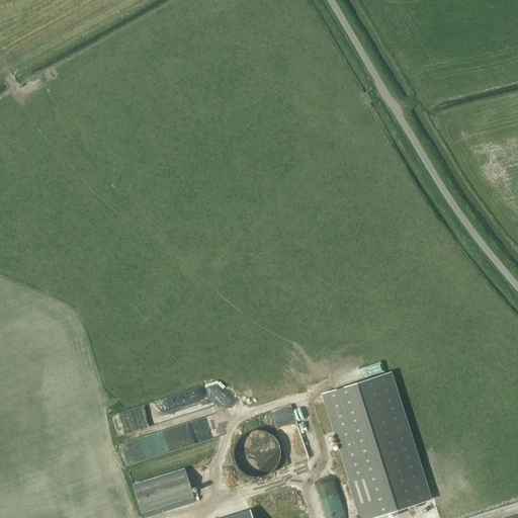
[(372,517),(431,500),(392,371),(320,394),(358,517),(372,517)]
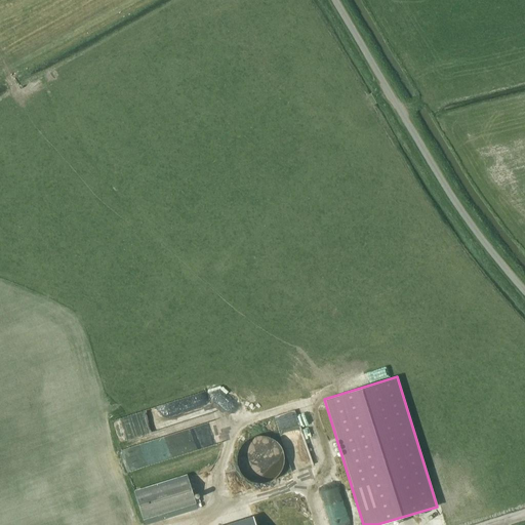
[(297,426),(295,412),(276,415),(278,429),(297,426)]
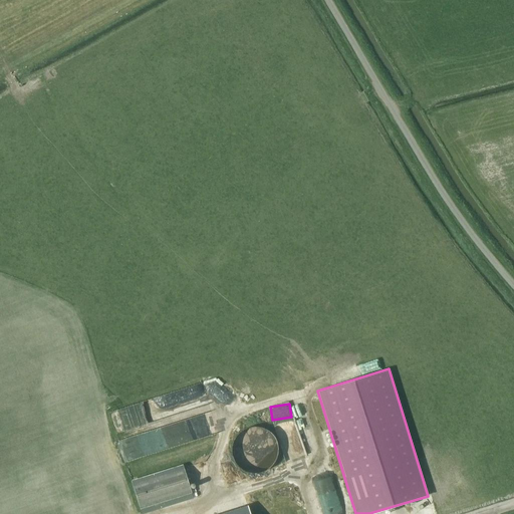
[(210,405),(126,427),(130,439),(162,430),(163,435),(173,433),(171,426),(203,418),(202,415),(212,413),(210,405)]
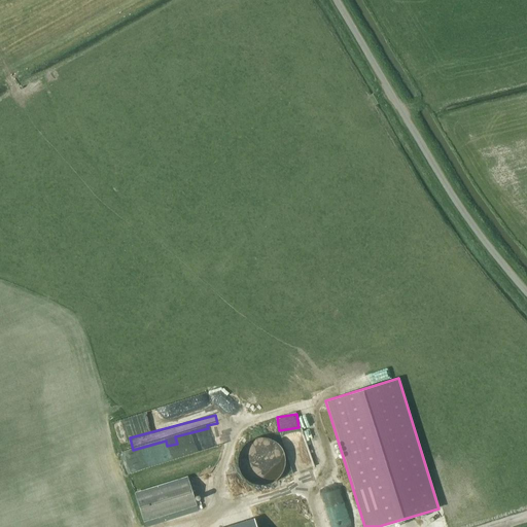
[(123,421),(128,420),(127,418),(114,421),(116,430),(124,429),(123,421)]
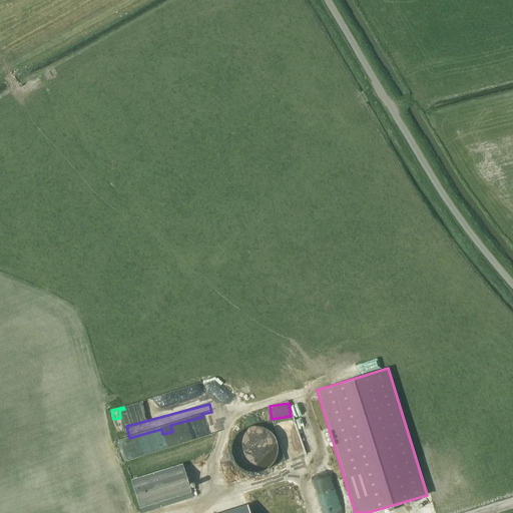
[(273,436),(233,429),(229,448),(235,449),(233,459),(271,465),(274,445),(271,444),(273,436)]
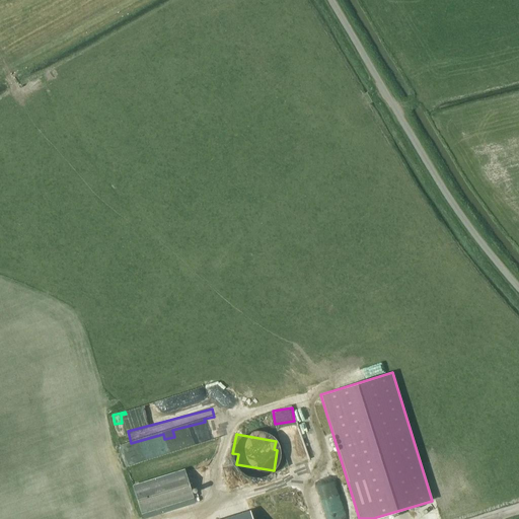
[(192,498),(183,469),(132,485),(140,514),(192,498)]
